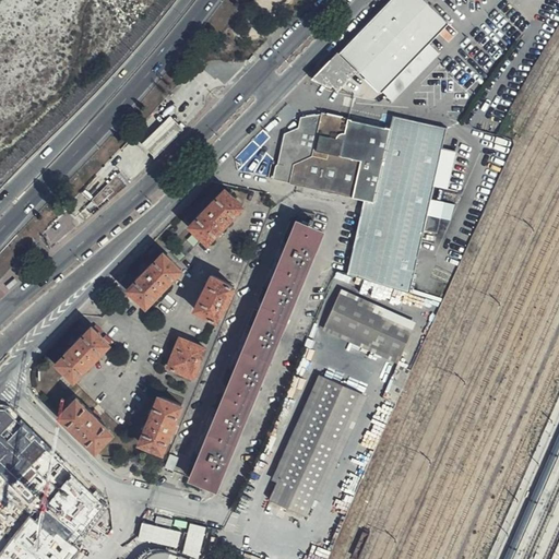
[(447,23),(440,15),(423,0),(390,0),(340,52),(380,91),(447,23)]
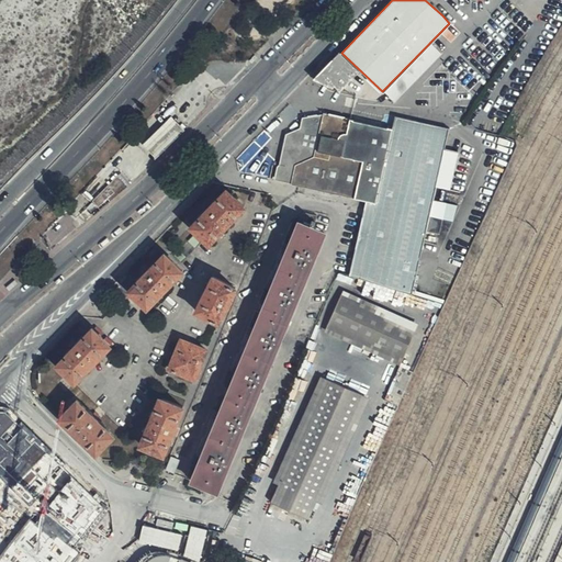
[(358,70),(338,53),(327,65),(313,79),(328,88),(330,86),(338,91),(358,70)]
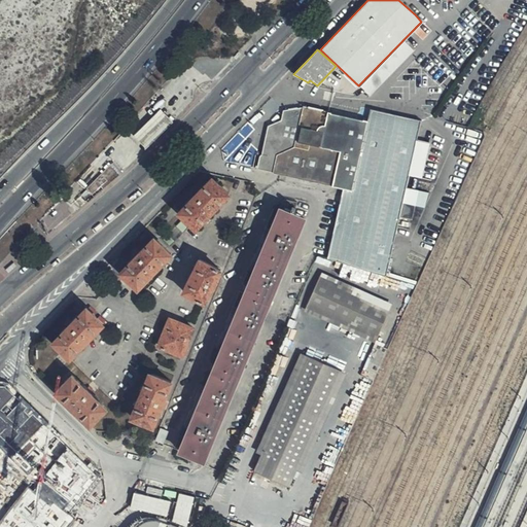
[(343,188),(352,190),(367,120),(303,106),(283,110),(281,120),(269,126),(261,153),(260,154),(257,168),(273,172),(273,173),(343,188)]
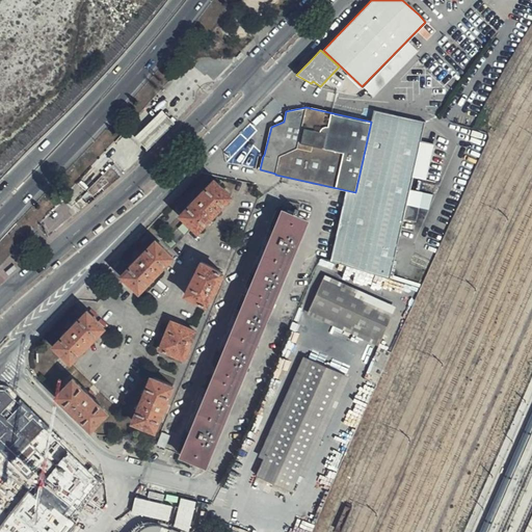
[(355,192),(346,190),(330,261),(390,277),(403,218),(416,221),(419,207),(429,209),(432,194),(409,189),(411,176),(426,179),(433,144),(420,141),(425,122),(373,110),(371,122),(355,192)]
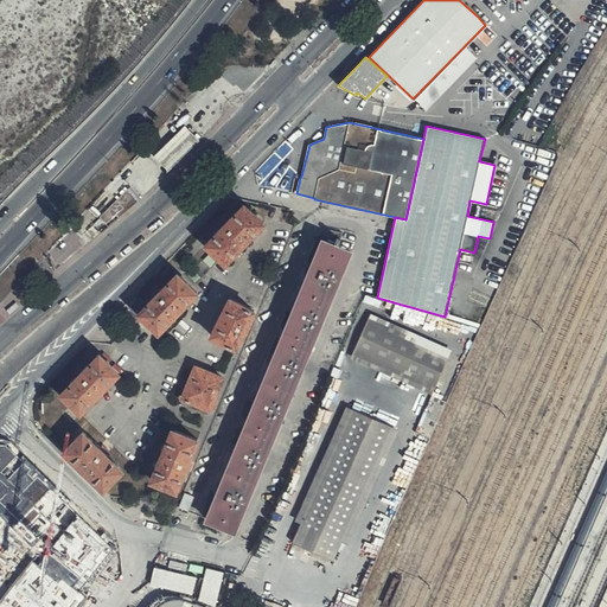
[(129,192),(100,217),(107,224),(114,218),(116,221),(139,202),(129,192)]
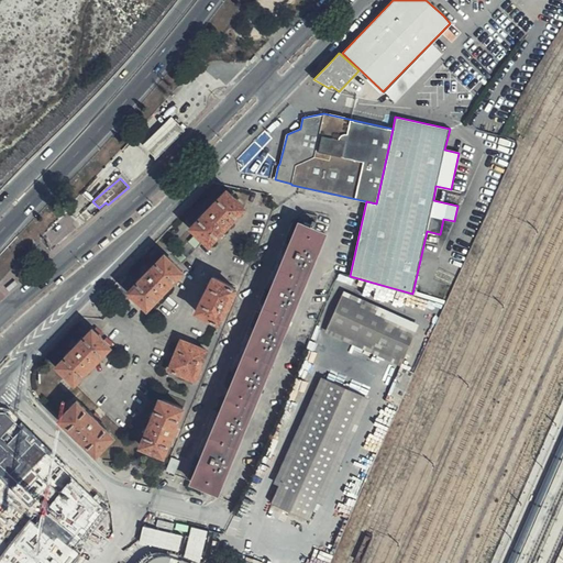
[(227,187),(187,227),(208,246),(247,207),(227,187)]
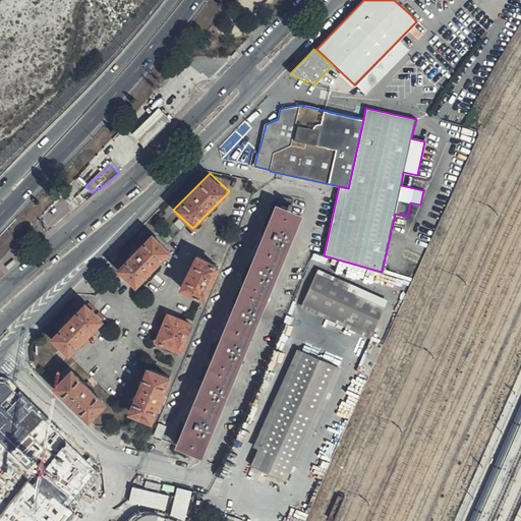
[(201,455),(302,216),(290,211),(294,200),(282,198),(271,226),(267,224),(265,229),(268,232),(256,261),(251,259),(249,265),(253,266),(239,301),(235,300),(232,306),(236,308),(223,339),(219,337),(216,343),(221,344),(206,381),(201,380),(199,385),(203,386),(190,416),(186,415),(183,420),(188,422),(178,445),(201,455)]
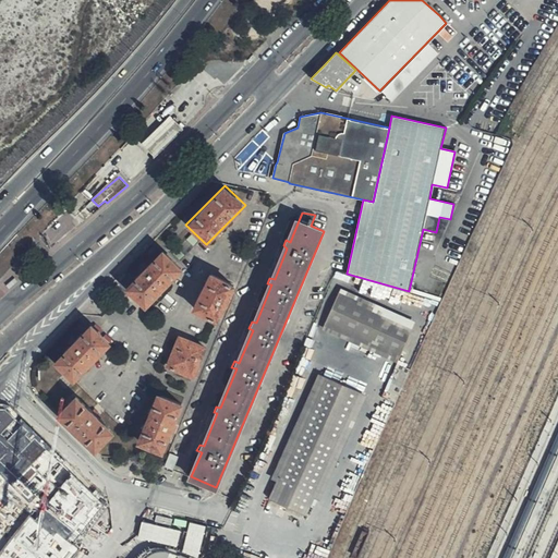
[(162,249),(125,288),(146,308),(184,268),(162,249)]
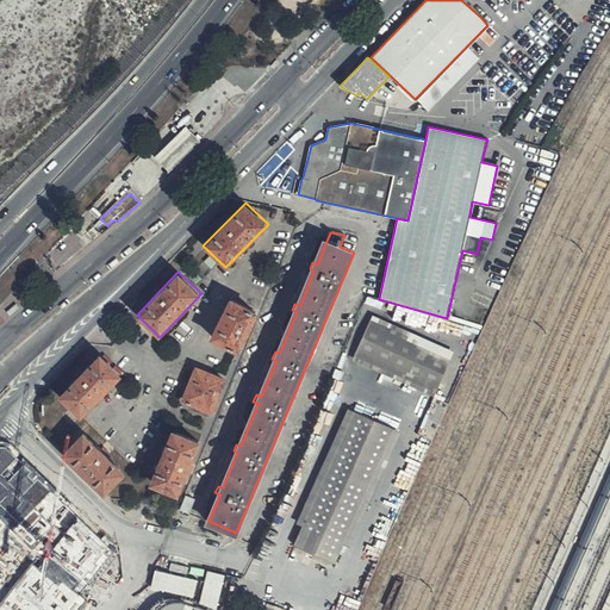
[(246,336),(250,328),(259,311),(230,297),(210,338),(237,353),(246,336)]
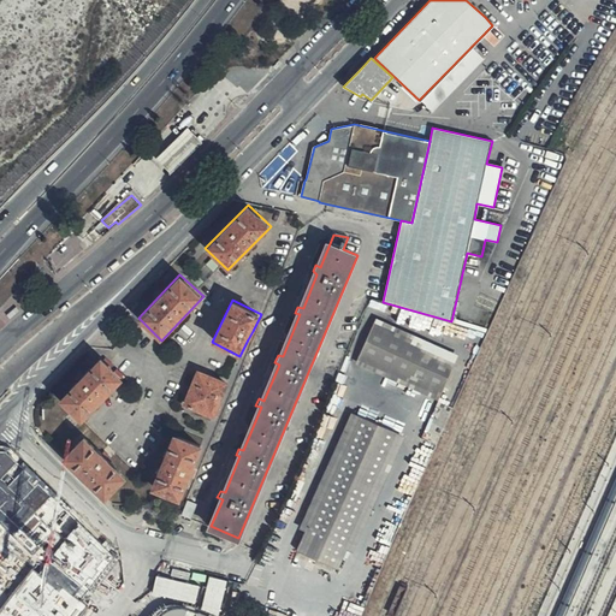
[(130,317),(125,312),(118,320),(123,324),(130,317)]
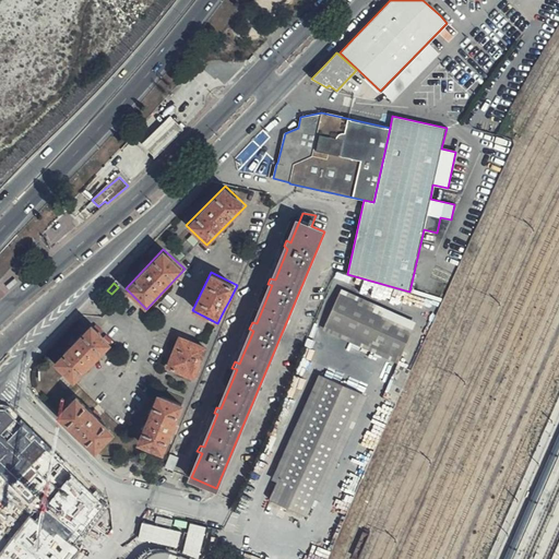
[(397,363),(416,322),(341,288),(322,329),(397,363)]
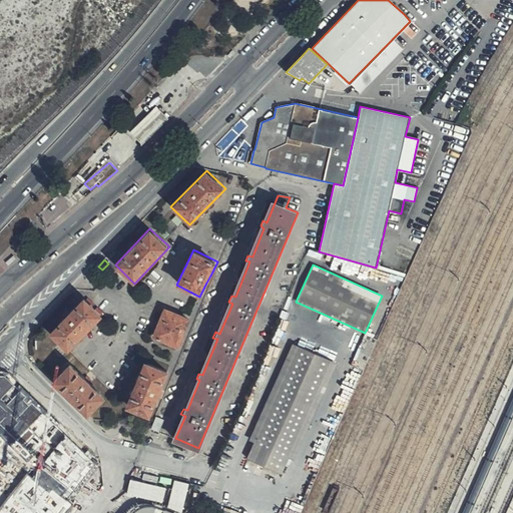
[(84,297),(48,333),(67,351),(103,315),(84,297)]
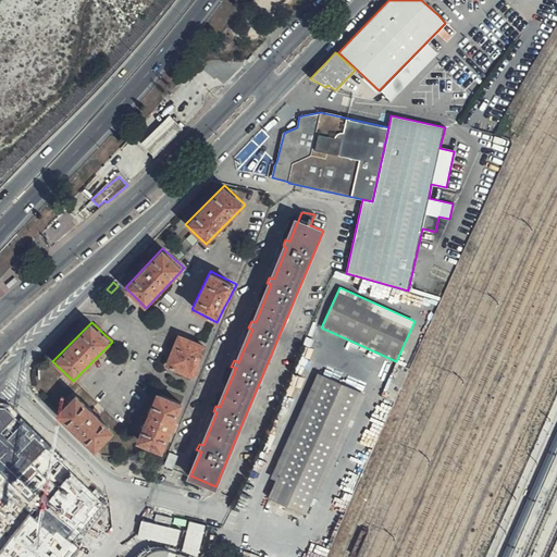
[(165,366),(194,378),(207,345),(178,333),(165,366)]
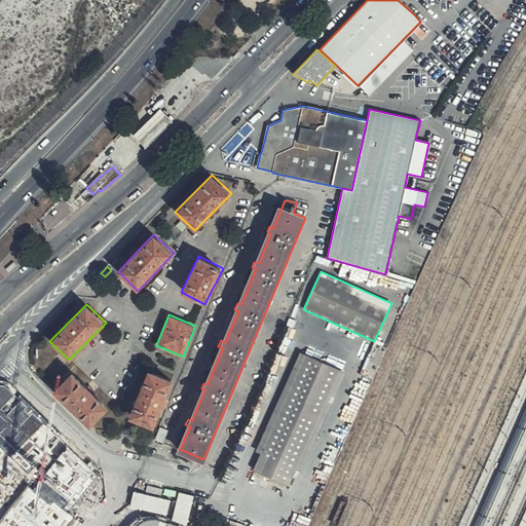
[(301,472),(345,372),(300,351),(256,451),(261,453),(254,470),(289,485),(296,468),(301,472)]
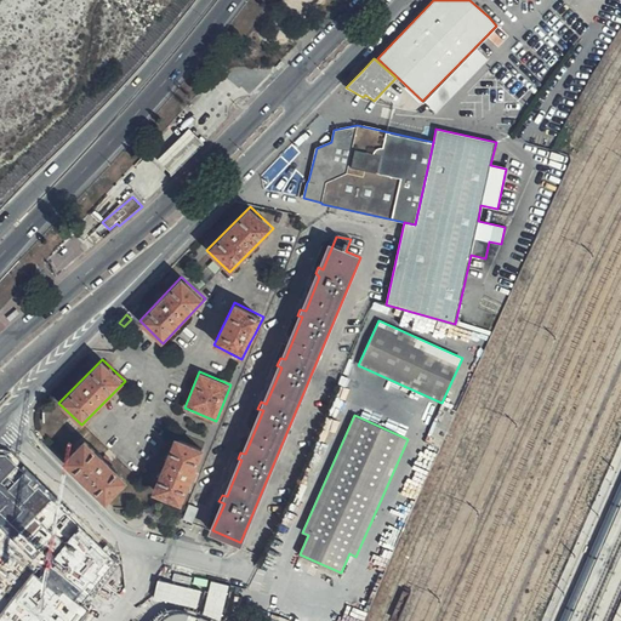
[(182,505),(192,482),(195,473),(205,448),(175,437),(153,493),(182,505)]
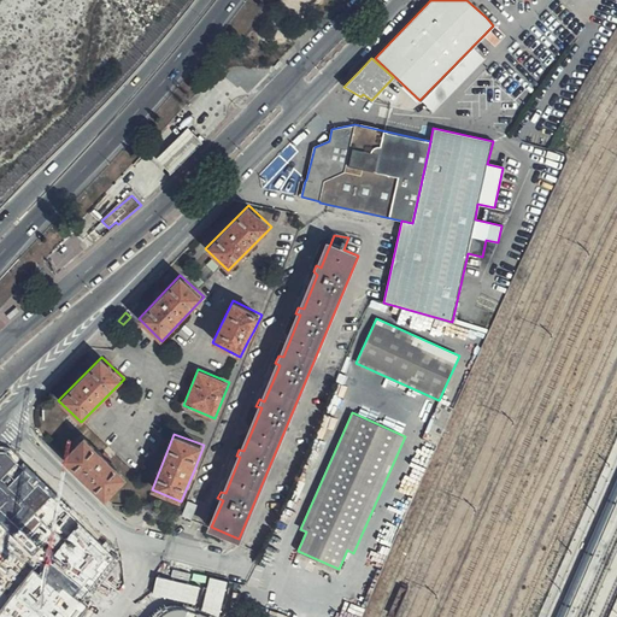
[(84,435),(63,458),(105,500),(128,477),(110,460),(101,453),(84,435)]
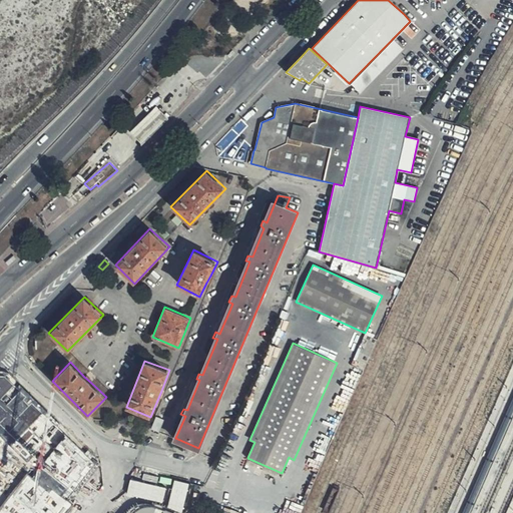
[(84,377),(91,383),(93,381),(86,375),(84,377)]
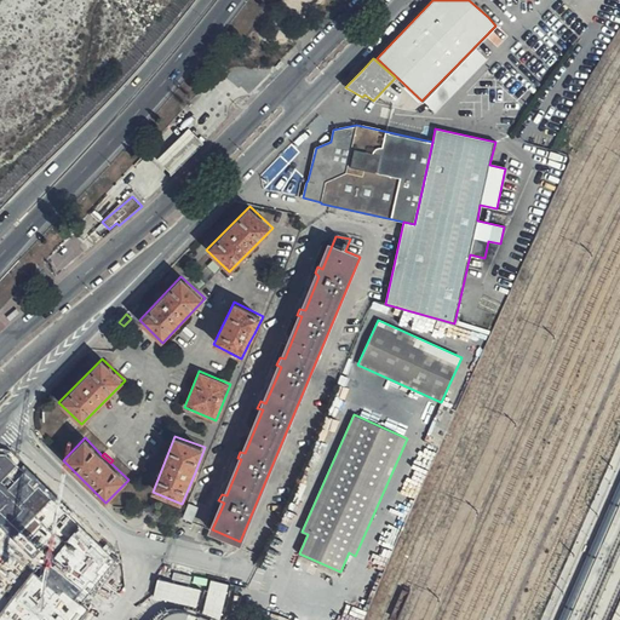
[(0,454),(0,540),(33,560),(70,520),(6,455),(0,454)]
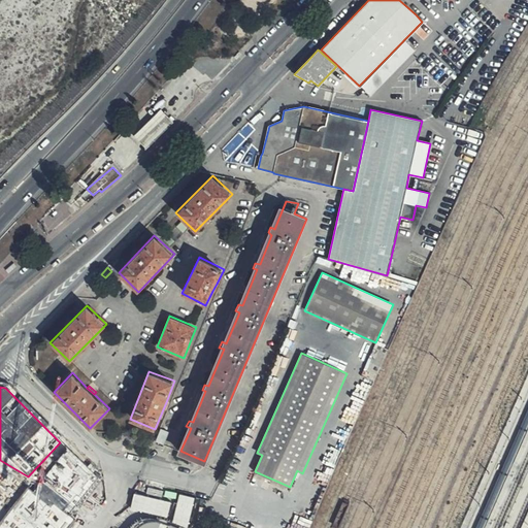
[(0,523),(0,527),(68,527),(75,519),(70,515),(100,476),(68,451),(33,494),(27,490),(0,523)]
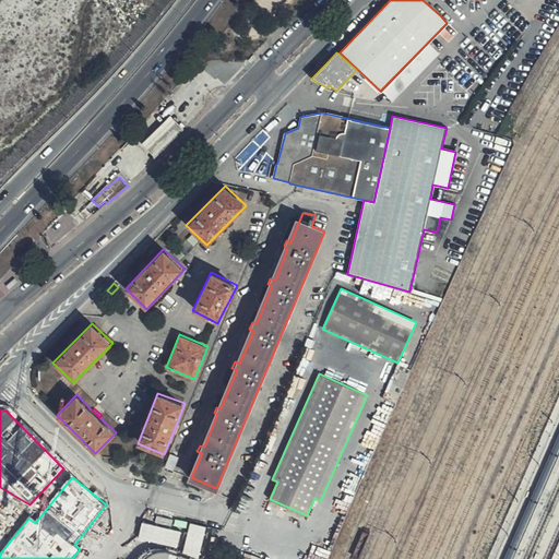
[(140,537),(178,546),(182,530),(143,521),(140,537)]
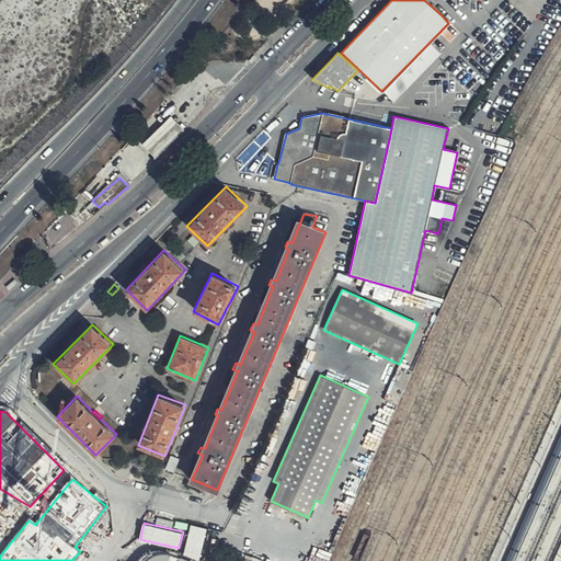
[(191,525),(185,554),(201,558),(206,527),(191,525)]
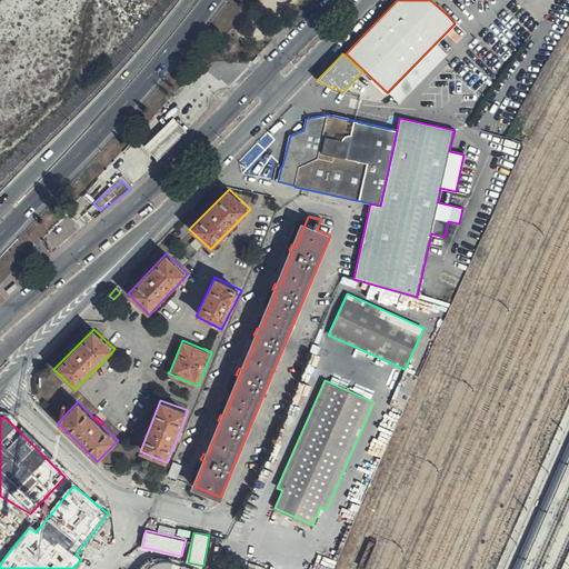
[(195,568),(177,561),(169,558),(162,558),(155,558),(150,559),(146,562),(140,568),(195,568)]
